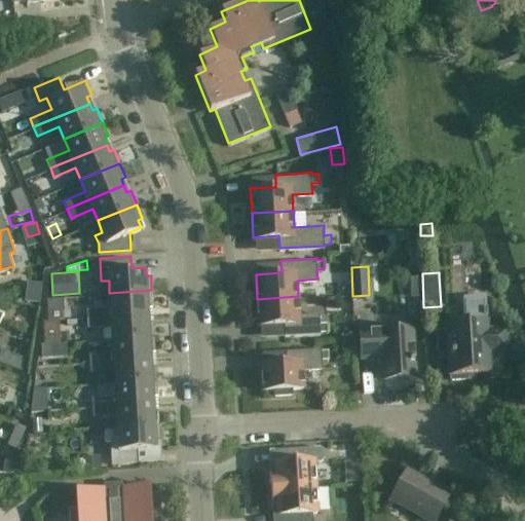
[(28,280),(25,299),(40,300),(42,281),(28,280)]
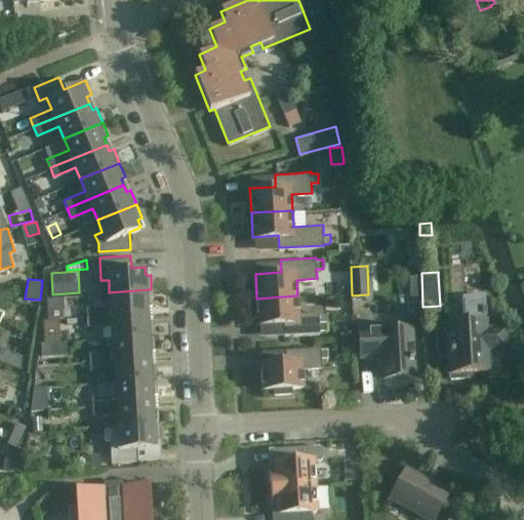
[(151,289),(109,292),(110,305),(86,307),(87,316),(148,312),(148,306),(152,305),(151,289)]
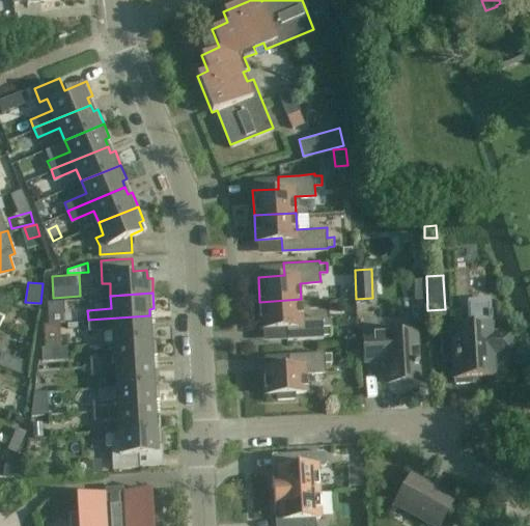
[(64,299),(47,299),(48,312),(65,311),(64,299)]
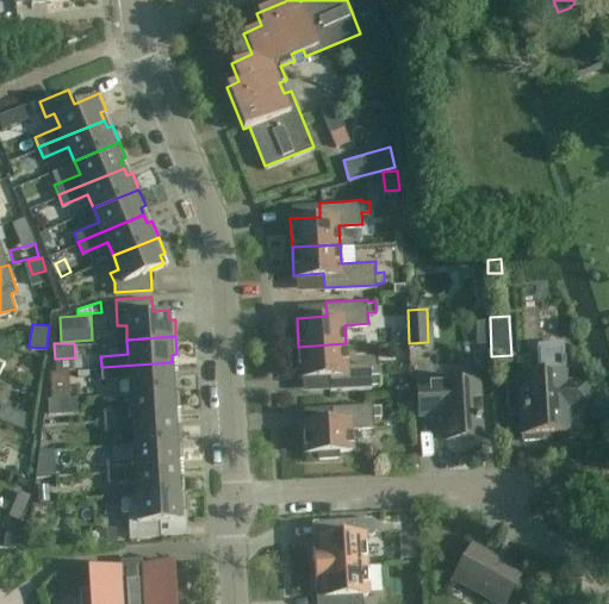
[(347,362),(346,343),(298,347),(299,375),(329,373),(330,387),(372,385),(372,384),(380,383),(379,372),(371,372),(371,361),(347,362)]
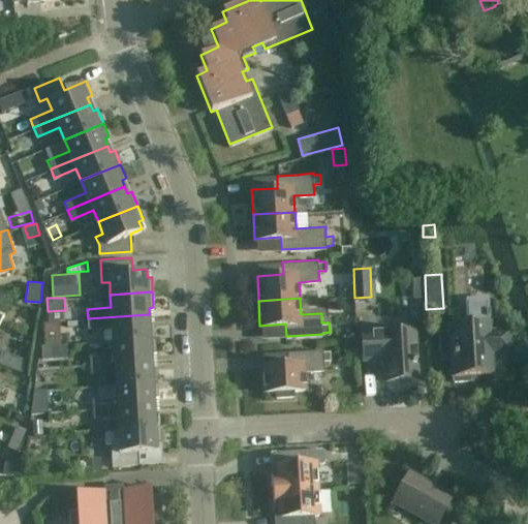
[(439,331),(440,333),(441,353),(453,353),(455,379),(469,378),(469,374),(491,372),(490,352),(510,350),(508,330),(509,329),(489,330),(488,316),(487,300),(468,301),(470,321),(452,322),(452,330),(439,331)]
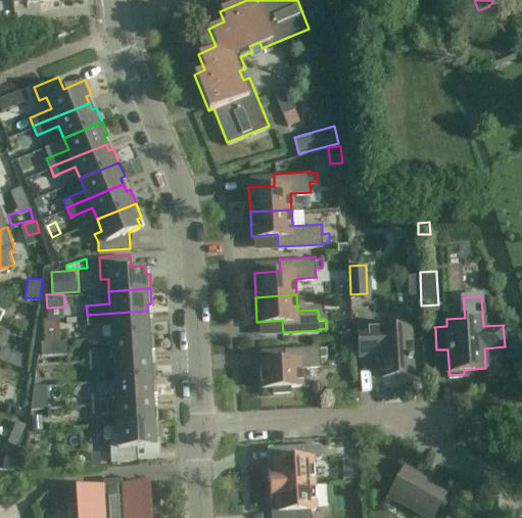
[(147,311),(87,315),(87,324),(110,322),(111,335),(153,333),(152,318),(147,318),(147,311)]
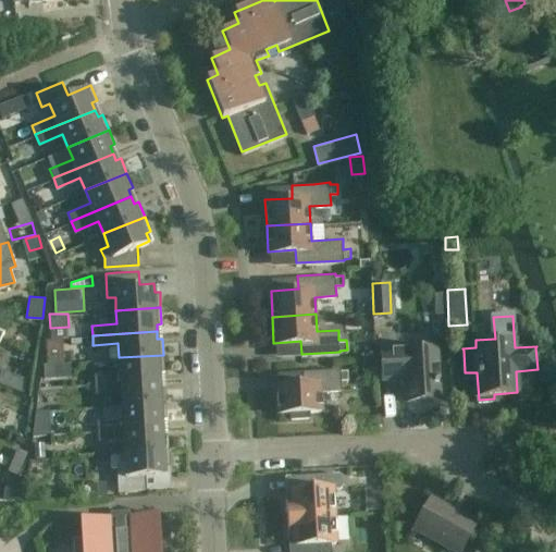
[(51,338),(46,338),(47,362),(58,362),(64,362),(63,336),(60,336),(51,338)]
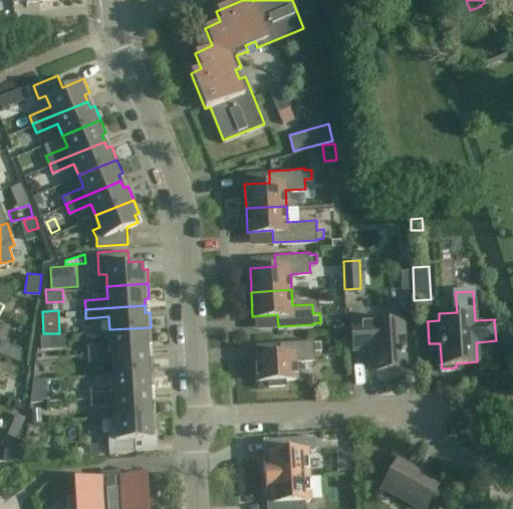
[(406,366),(405,346),(403,319),(374,321),(374,315),(351,316),(352,347),(368,346),(374,352),(375,367),(406,366)]
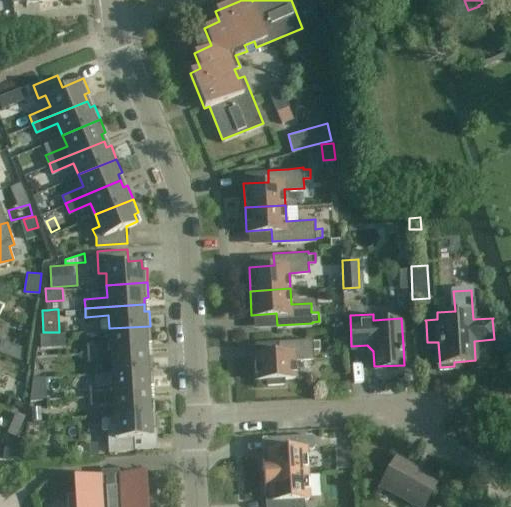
[(150,326),(109,328),(110,341),(87,342),(87,351),(147,347),(146,341),(151,340),(150,326)]
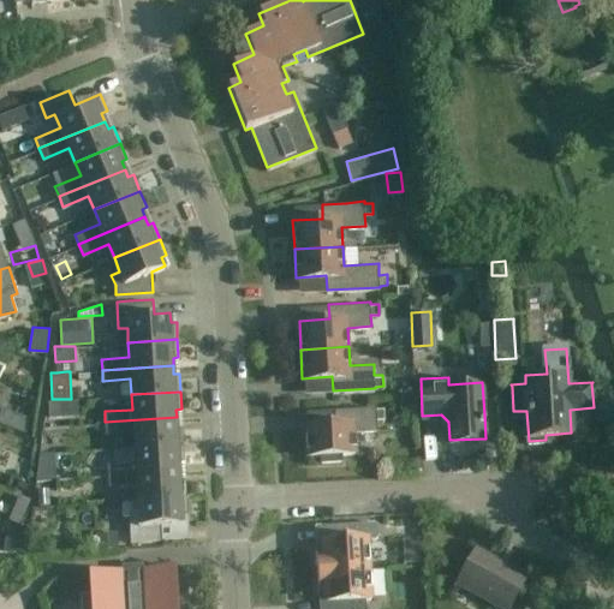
[(413,394),(399,395),(400,409),(415,407),(413,394)]
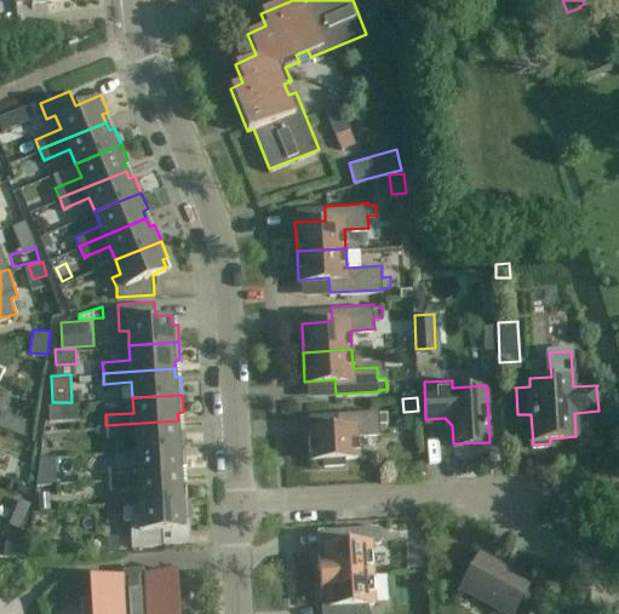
[(50,419),(66,418),(64,402),(52,402),(49,403),(50,419)]
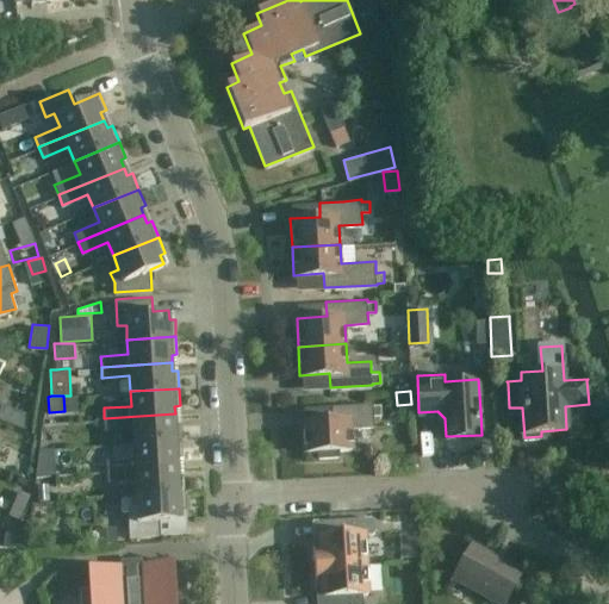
[(373,402),(355,403),(331,405),(333,418),(303,421),(304,450),(318,449),(318,456),(339,455),(339,448),(353,447),(352,428),(374,427),(373,415),(381,415),(380,404),(373,404),(373,402)]
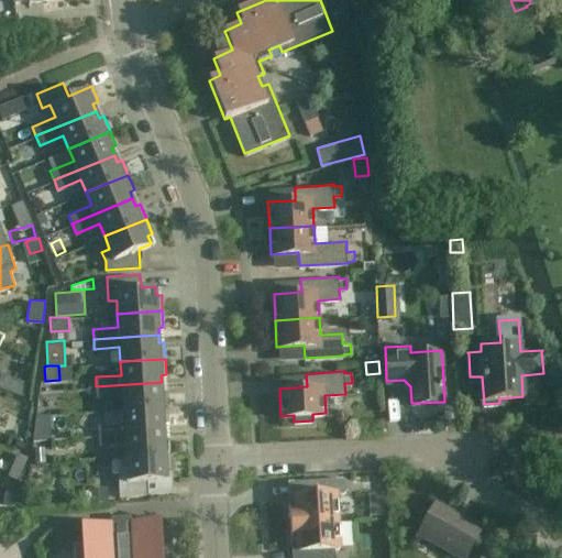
[(122,395),(123,408),(168,406),(167,390),(162,390),(162,382),(96,386),(97,396),(122,395)]
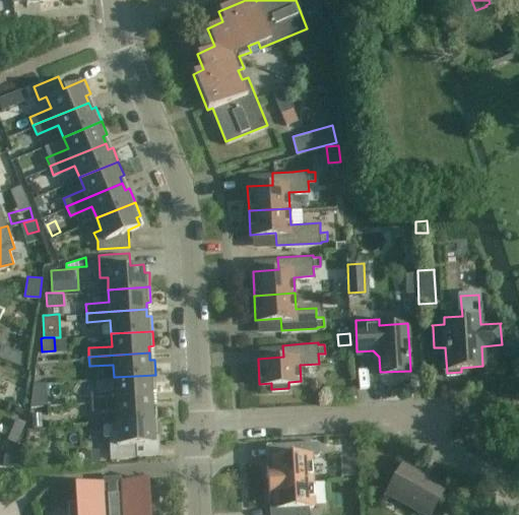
[(155,375),(114,377),(114,390),(91,391),(91,400),(151,396),(151,390),(156,389),(155,375)]
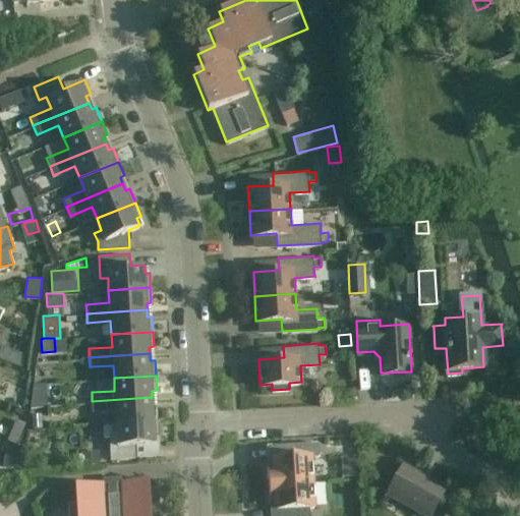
[(152,397),(92,401),(93,410),(115,409),(116,421),(158,419),(157,404),(153,404),(152,397)]
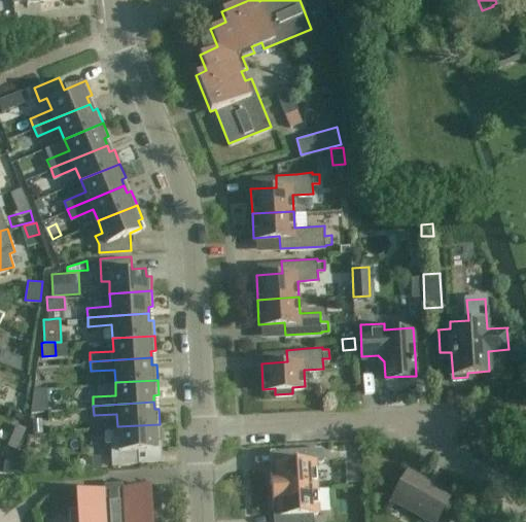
[(42,416),(30,417),(31,431),(43,430),(42,416)]
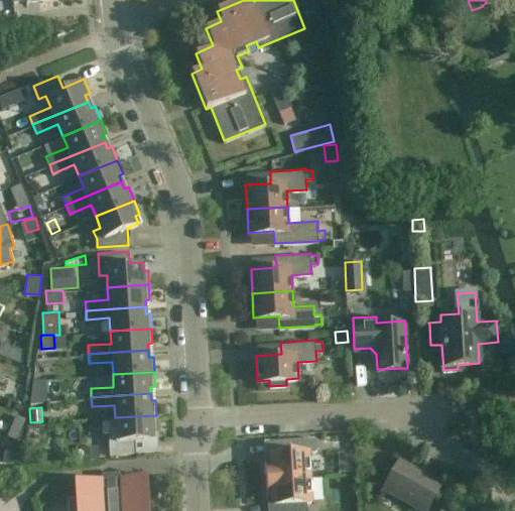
[(108,418),(109,433),(110,454),(154,451),(152,430),(157,429),(156,415),(115,417),(108,418)]
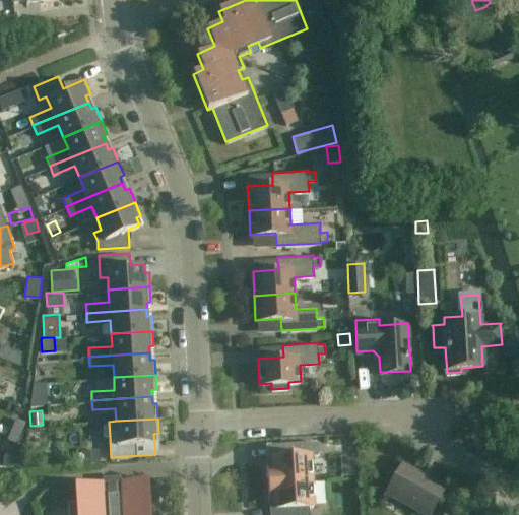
[(317,454),(320,451),(320,442),(317,439),(271,442),(272,464),(267,464),(268,481),(313,478),(311,454),(317,454)]
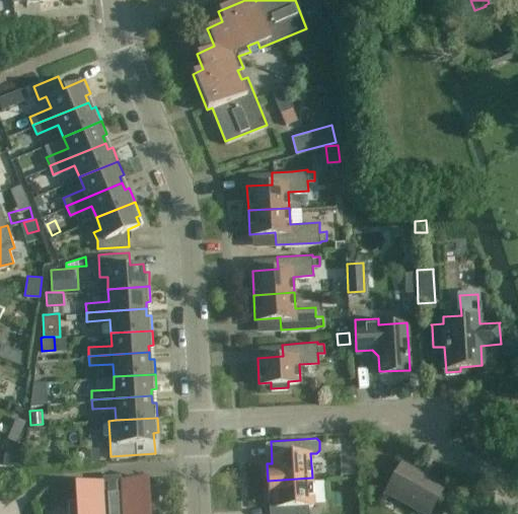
[(21,447),(5,447),(4,463),(20,464),(21,447)]
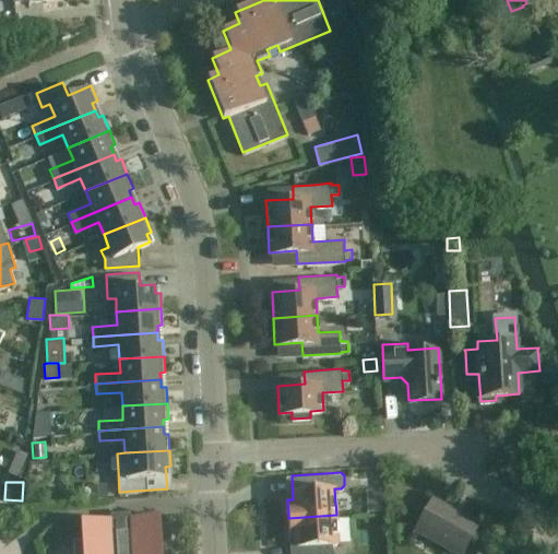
[(88,497),(108,496),(107,482),(88,483),(88,497)]
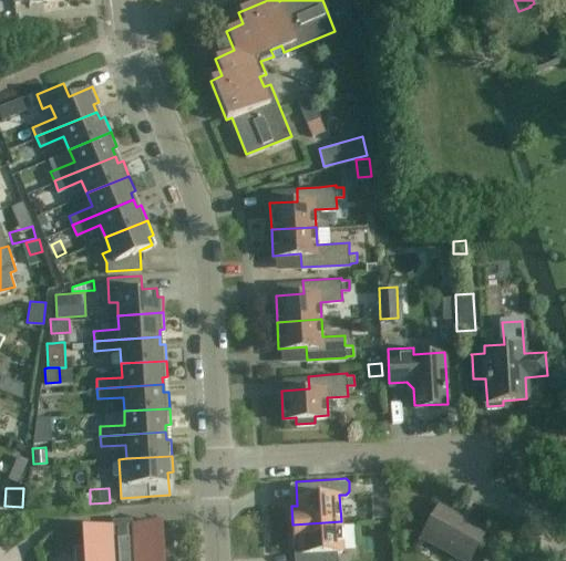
[(389,502),(374,504),(376,518),(390,517),(389,502)]
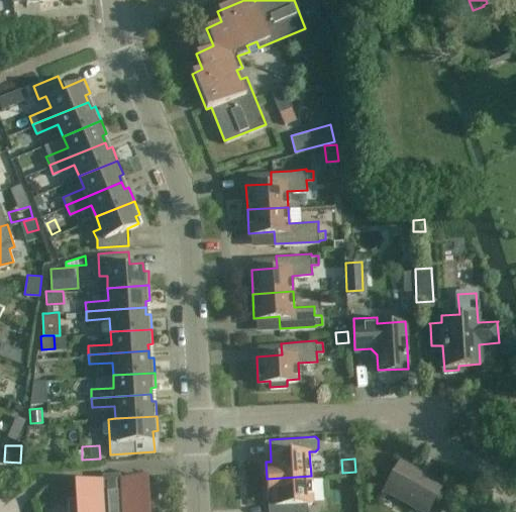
[(400,459),(385,488),(426,511),(442,482),(400,459)]
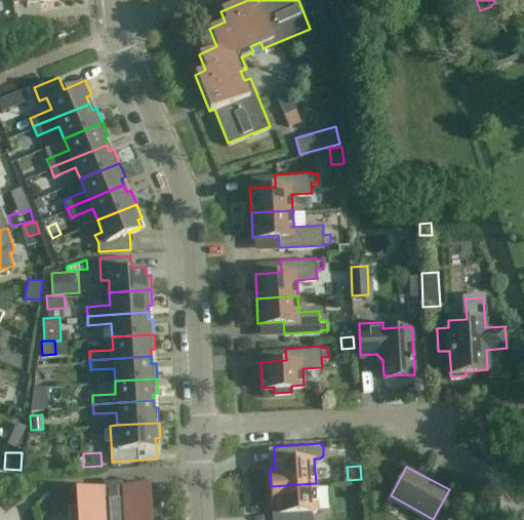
[(160,519),(159,490),(150,491),(149,484),(150,483),(150,482),(122,483),(121,483),(121,484),(117,484),(118,514),(111,514),(109,485),(108,485),(105,485),(105,484),(104,484),(76,486),(77,506),(69,506),(70,518),(69,519),(160,519)]
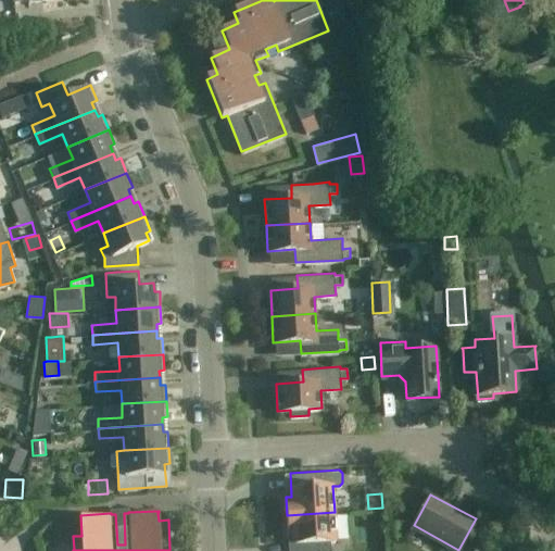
[(335,512),(287,515),(288,533),(293,533),(294,550),(330,550),(330,540),(336,539),(335,512)]
